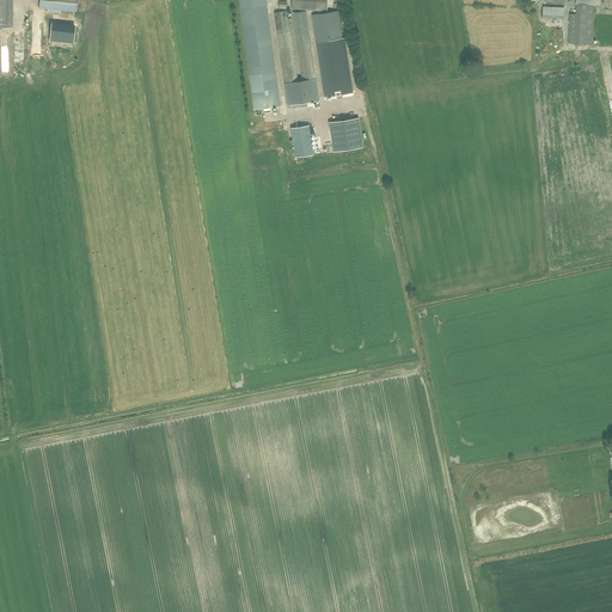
[(0,0),(0,26),(13,28),(12,0),(0,0)]
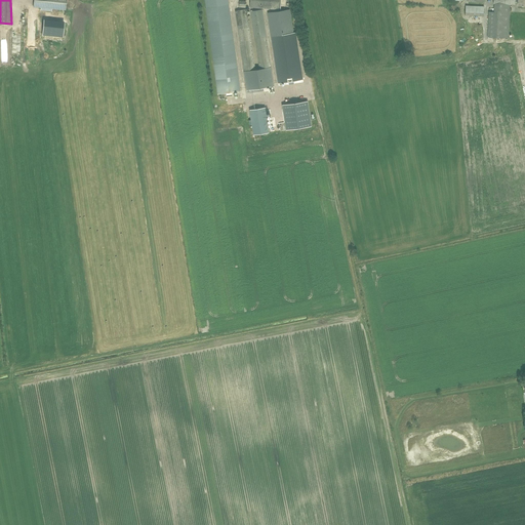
[(33,0),(33,6),(41,7),(40,11),(52,11),(52,8),(66,9),(66,0),(33,0)]
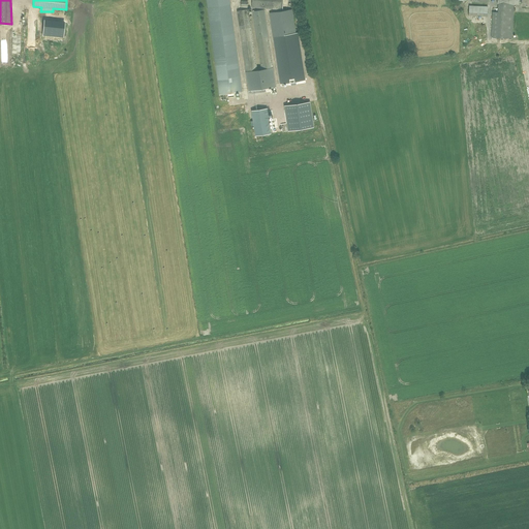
[(240,71),(230,5),(229,0),(206,0),(208,7),(219,94),(228,93),(228,97),(235,96),(234,93),(242,91),(241,79),(240,71)]
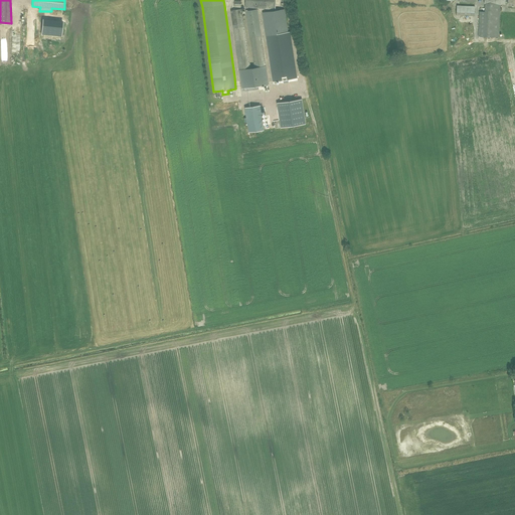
[(276,10),(276,7),(276,0),(245,0),(245,7),(273,9),(274,11),(263,12),(266,35),(288,32),(285,9),(276,10)]
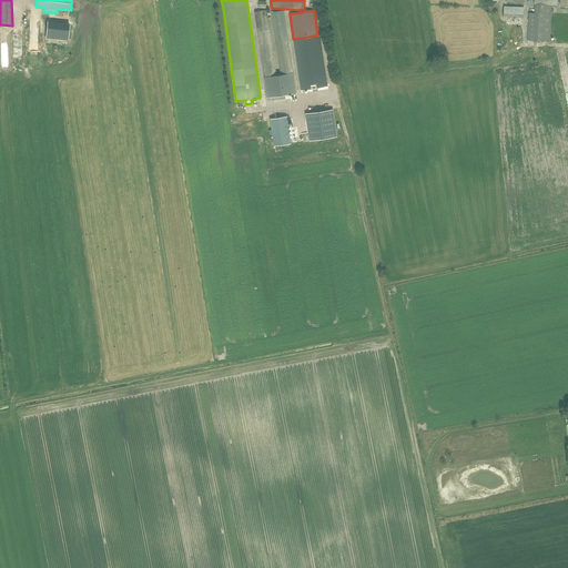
[(567,6),(567,0),(534,0),(535,3),(535,13),(529,12),(528,40),(549,41),(551,4),(557,4),(557,2),(560,2),(560,6),(567,6)]
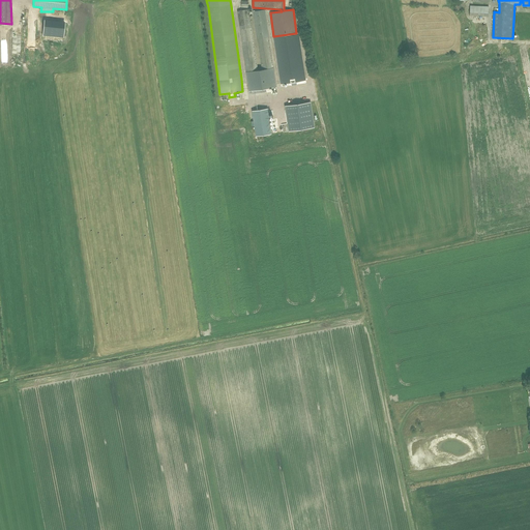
[(488,17),(489,6),(470,5),(470,16),(488,17)]
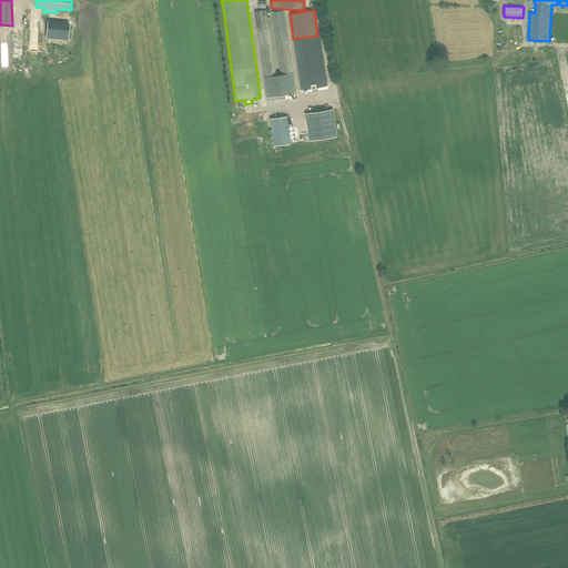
[(264,77),(276,74),(267,10),(255,11),(264,77)]
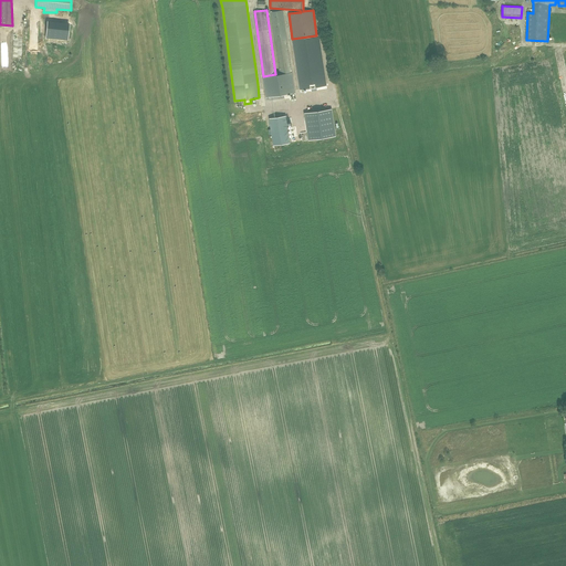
[(292,73),(283,10),(271,12),(280,74),(263,77),(266,97),(266,101),(283,98),(285,97),(284,94),(295,93),(292,73)]
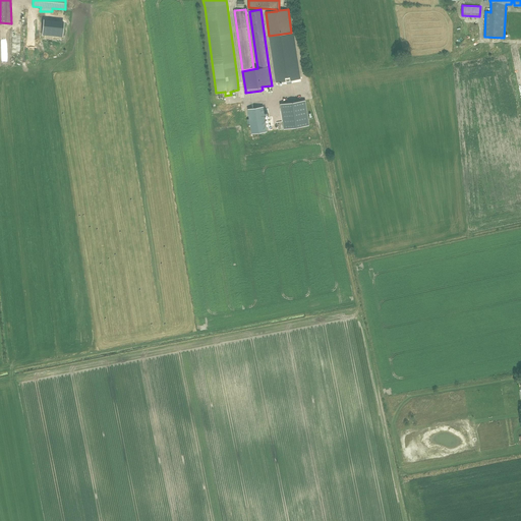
[(297,36),(273,38),(276,64),(300,61),(297,36)]
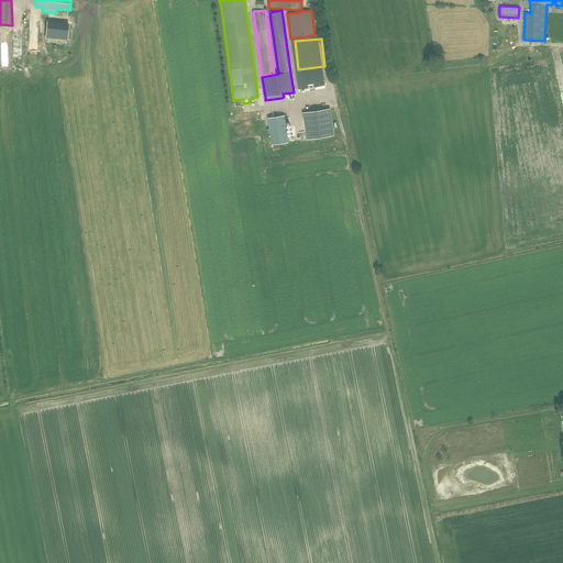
[(330,108),(302,112),(309,163),(338,158),(330,108)]
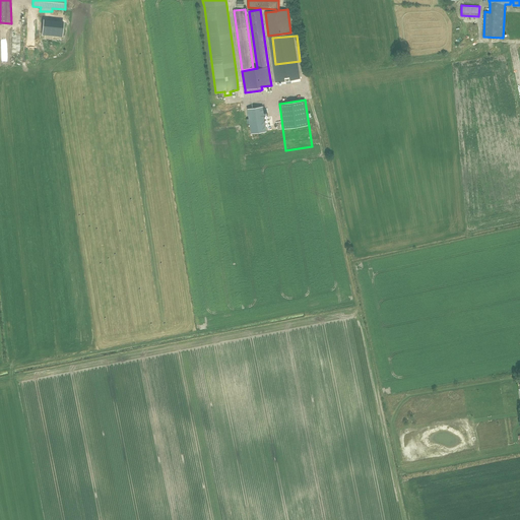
[(249,119),(248,119),(247,119),(247,124),(249,124),(250,124),(251,134),(266,131),(263,107),(248,109),(249,119)]
